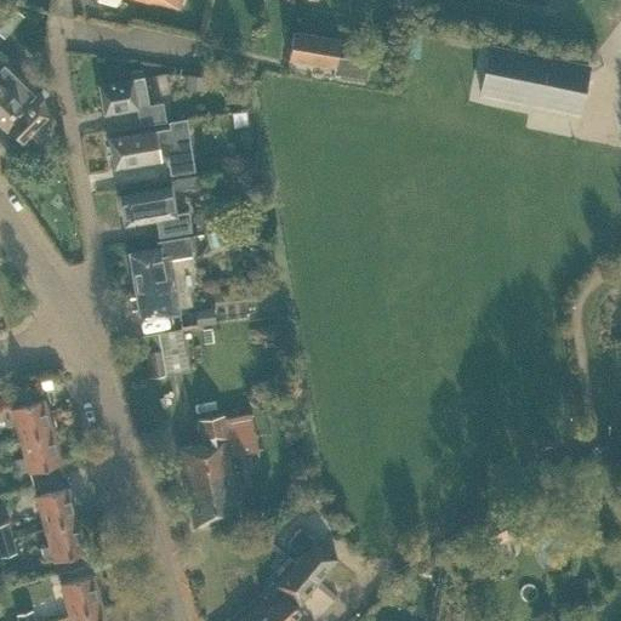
[(23,18),(10,5),(0,15),(0,33),(5,39),(23,18)]
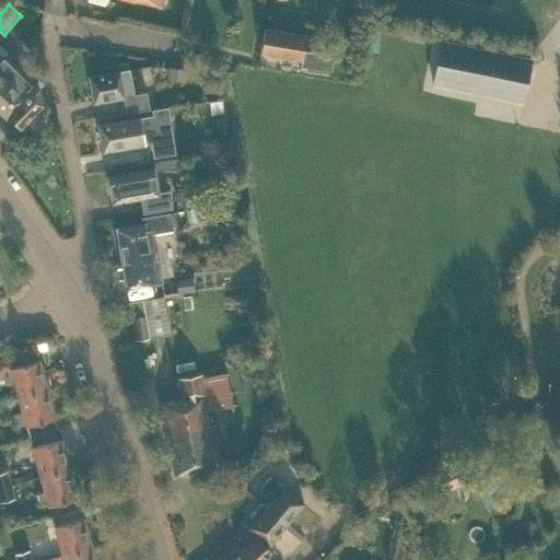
[(329,73),(331,58),(303,53),(305,37),(264,30),(259,55),(300,62),(299,68),(329,73)]
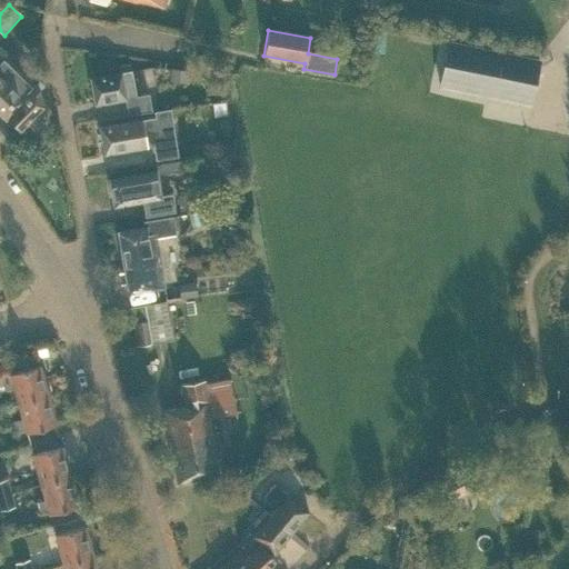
[(448,42),(439,87),(530,106),(539,61),(448,42)]
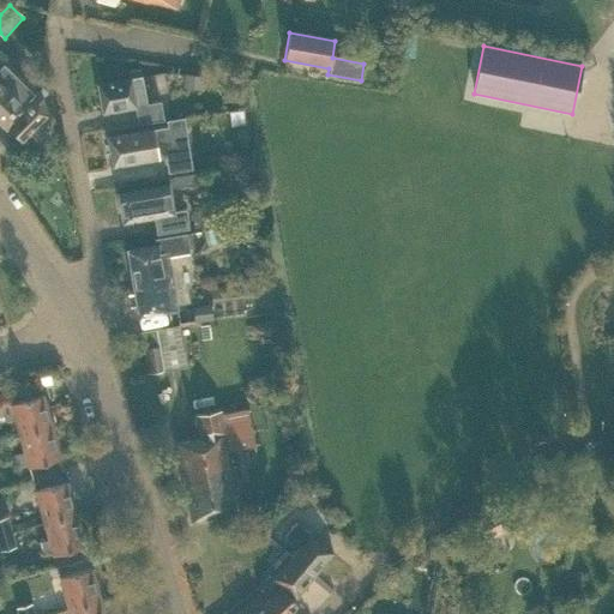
[(41,100),(46,94),(42,91),(37,96),(2,62),(6,59),(0,52),(0,124),(4,128),(5,127),(20,143),(30,134),(36,140),(47,128),(41,122),(46,118),(41,100)]
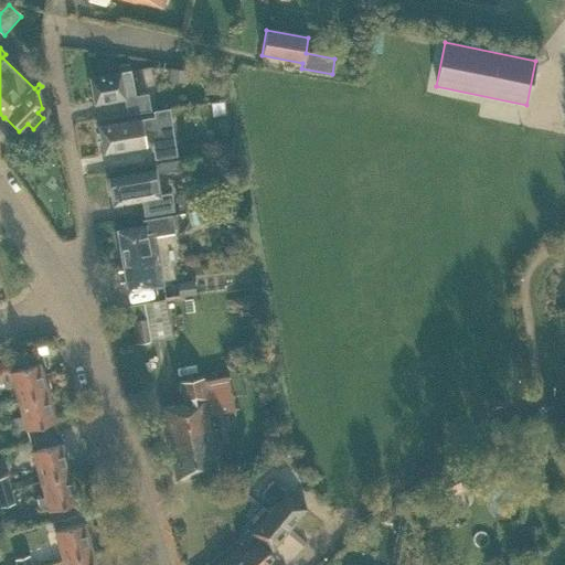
[(168,80),(184,82),(185,71),(169,68),(168,80)]
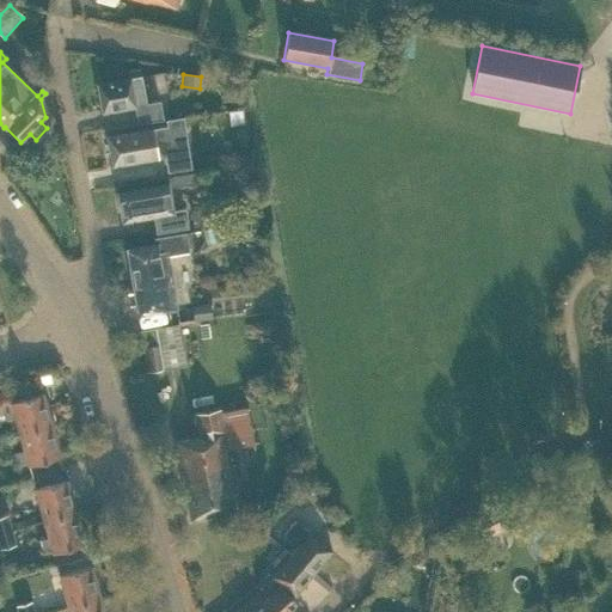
[(146,106),(141,78),(97,85),(102,115),(135,109),(138,127),(160,122),(158,104),(146,106)]
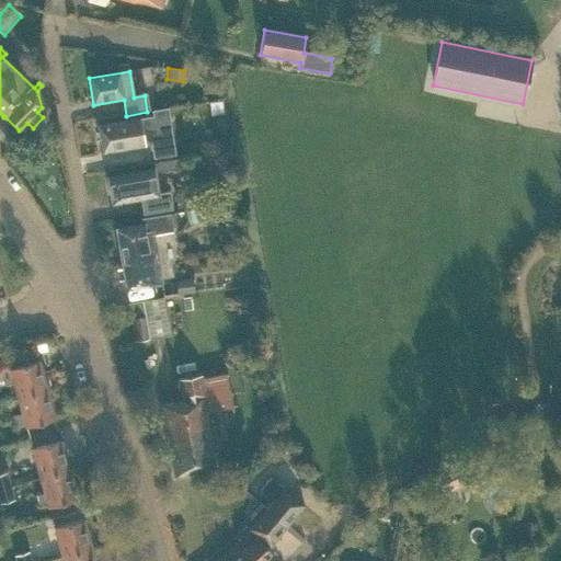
[(207,102),(208,114),(221,113),(220,101),(207,102)]
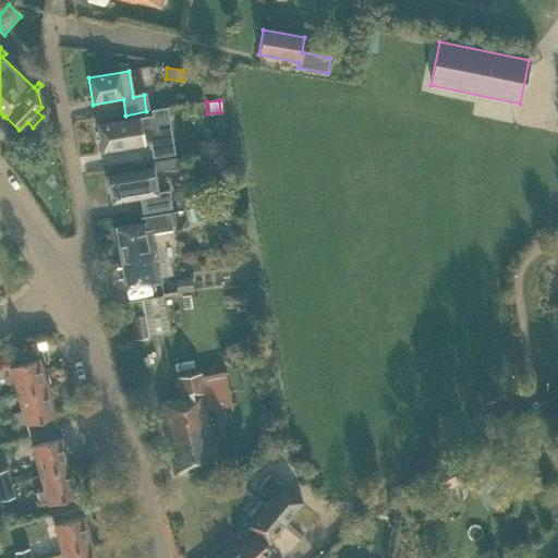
[(154,118),(138,120),(97,128),(101,154),(150,145),(153,158),(174,154),(170,131),(157,133),(154,118)]
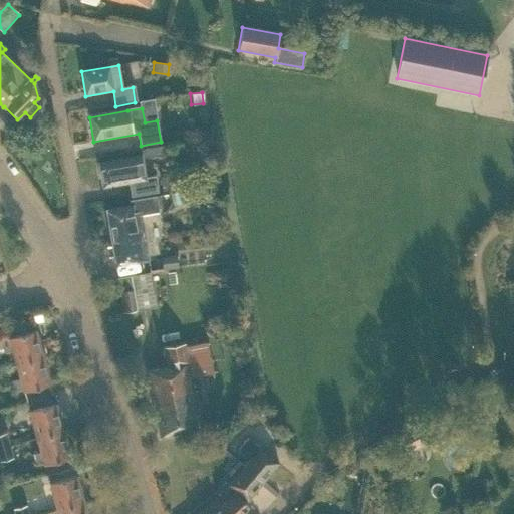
[(165,154),(164,145),(140,150),(141,158),(165,154)]
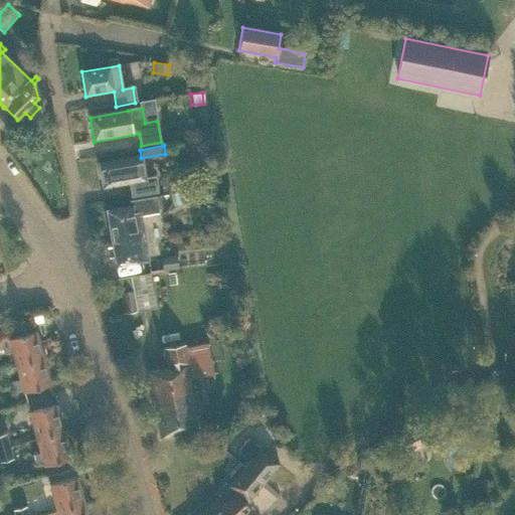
[(156,177),(143,179),(142,170),(143,170),(141,156),(98,164),(103,188),(128,183),(131,197),(158,192),(156,177)]
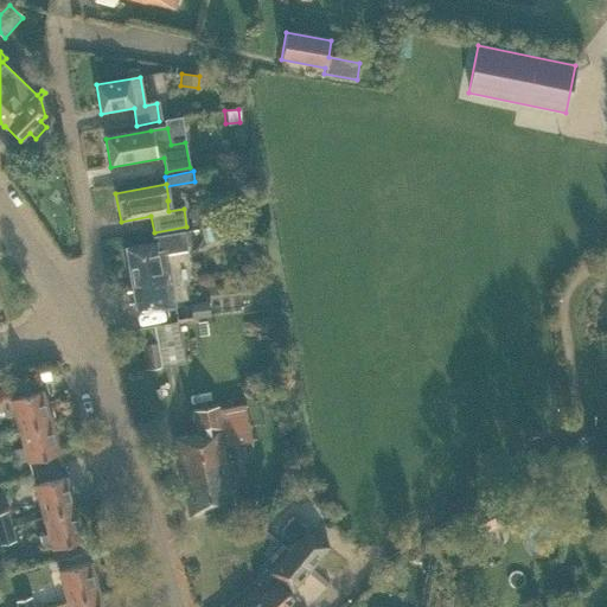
[(206,223),(205,213),(191,216),(192,225),(206,223)]
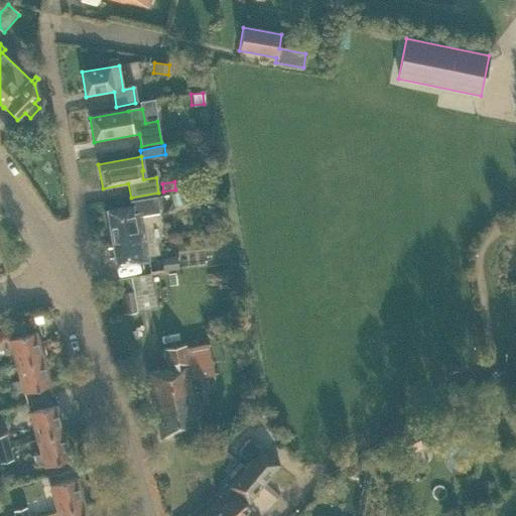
[(129,202),(130,208),(107,212),(116,266),(148,261),(140,216),(159,213),(156,197),(129,202)]
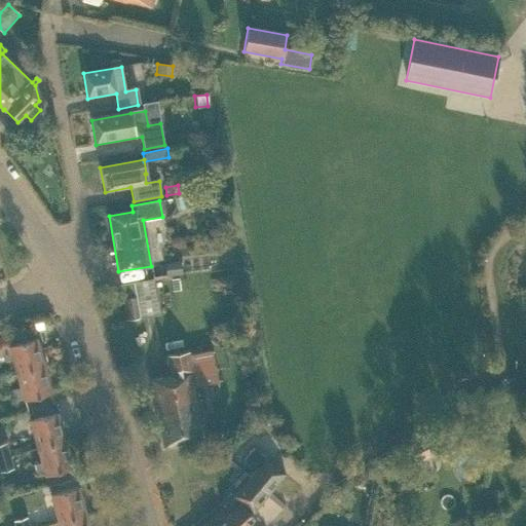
[(180,261),(163,263),(165,276),(182,274),(180,261)]
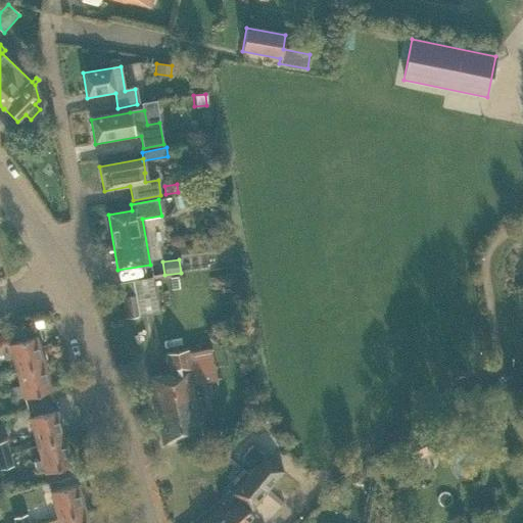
[(125,319),(157,313),(151,279),(119,285),(125,319)]
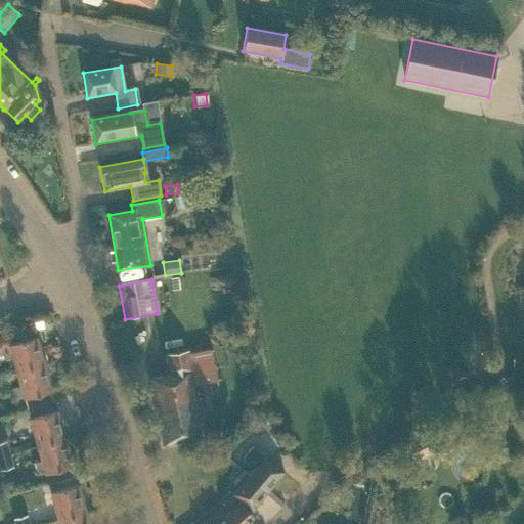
[(0,351),(9,349),(5,337),(0,338),(0,351)]
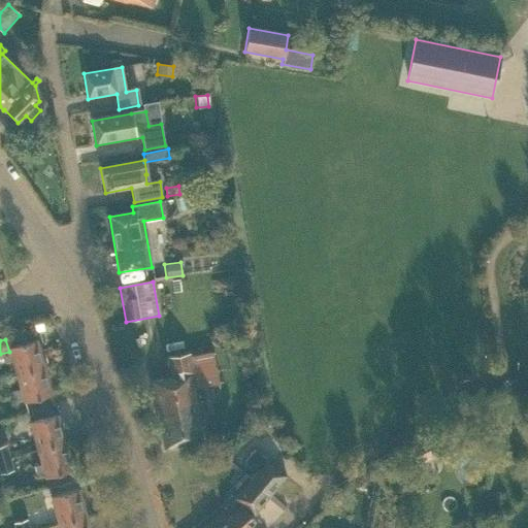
[(8,349),(15,375),(43,368),(36,340),(8,349)]
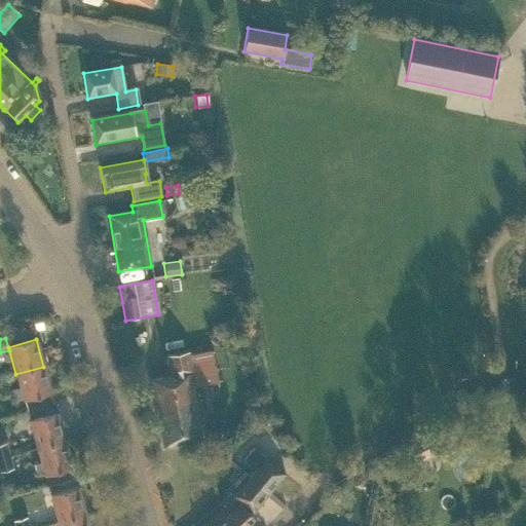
[(191,387),(216,383),(210,350),(188,354),(187,352),(166,357),(171,377),(150,381),(163,447),(201,440),(191,387)]
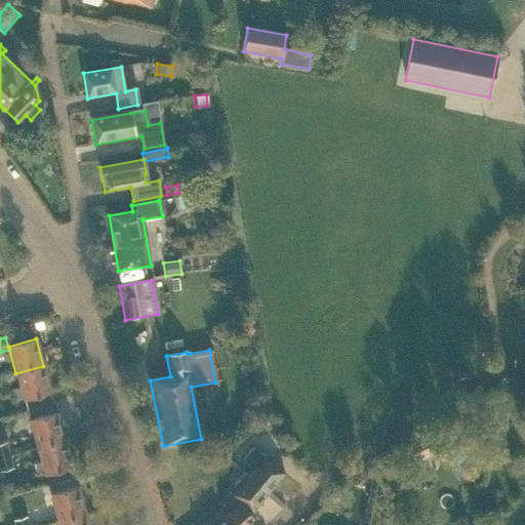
[(15,373),(19,387),(10,389),(14,401),(23,399),(24,401),(51,393),(43,366),(15,373)]
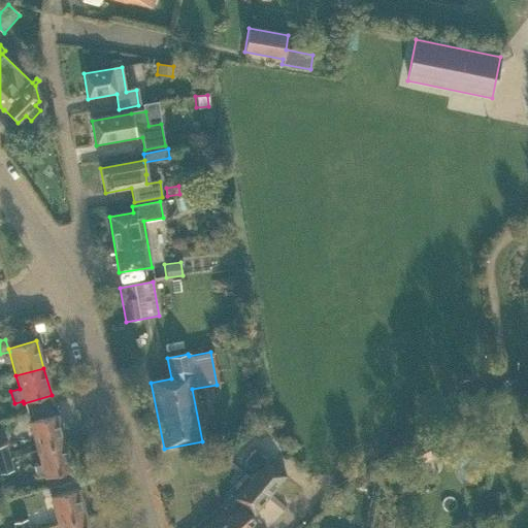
[(64,441),(57,415),(29,423),(36,450),(64,441)]
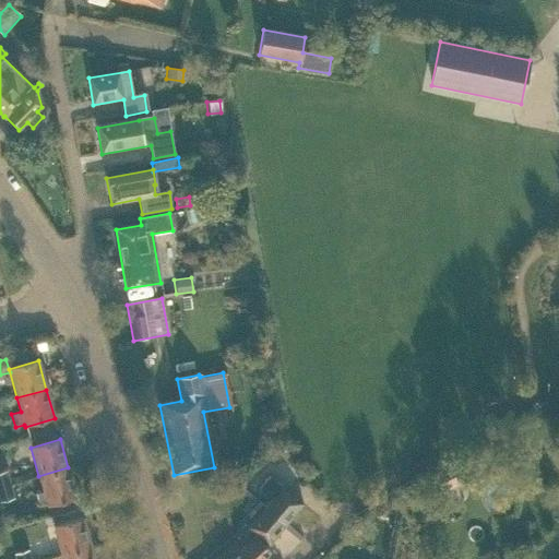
[(285,525),(301,504),(302,503),(292,495),(292,496),(275,482),(288,470),(275,454),(249,479),(262,494),(263,492),(272,499),(265,507),(285,525)]
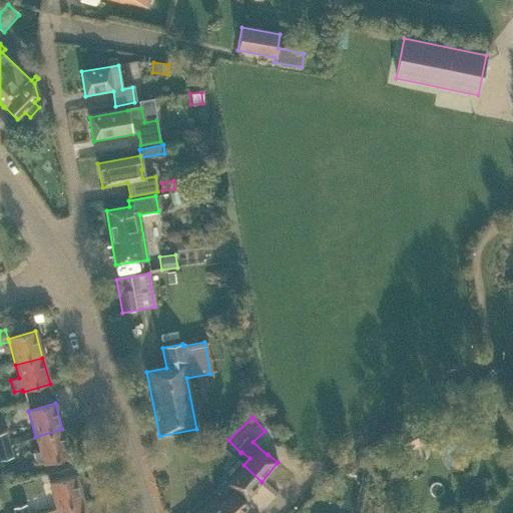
[(43,463),(69,456),(62,429),(35,437),(43,463)]
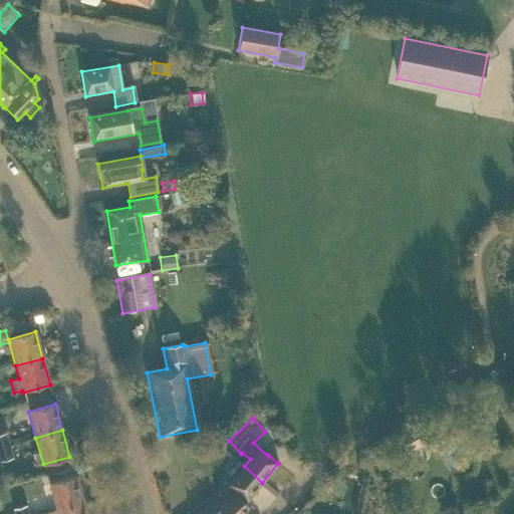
[(0,434),(0,447),(9,445),(5,433),(0,434)]
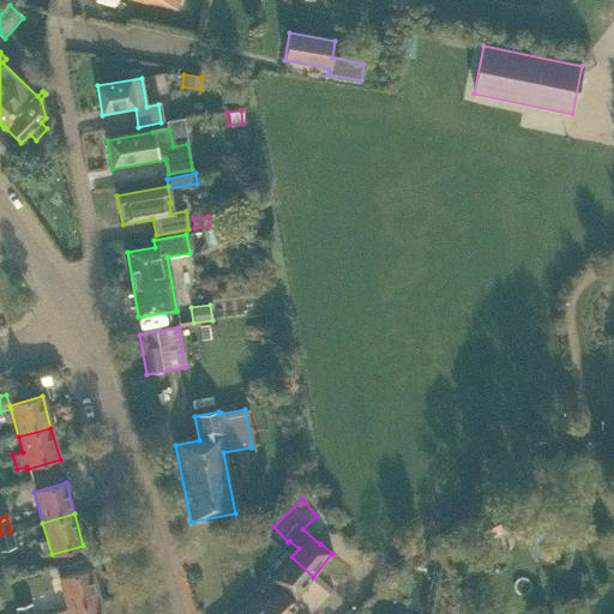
[(16,531),(36,525),(34,518),(13,524),(16,531)]
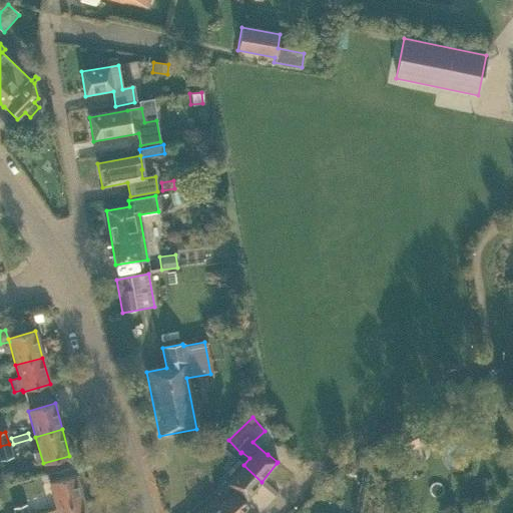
[(9,444),(0,446),(0,460),(12,457),(9,444)]
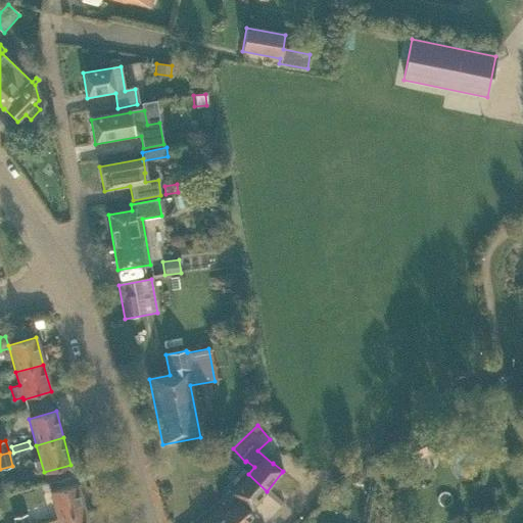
[(241,502),(251,510),(267,491),(248,474),(244,471),(233,484),(237,487),(232,493),(229,490),(220,502),(224,506),(228,512),(240,502),(241,502)]
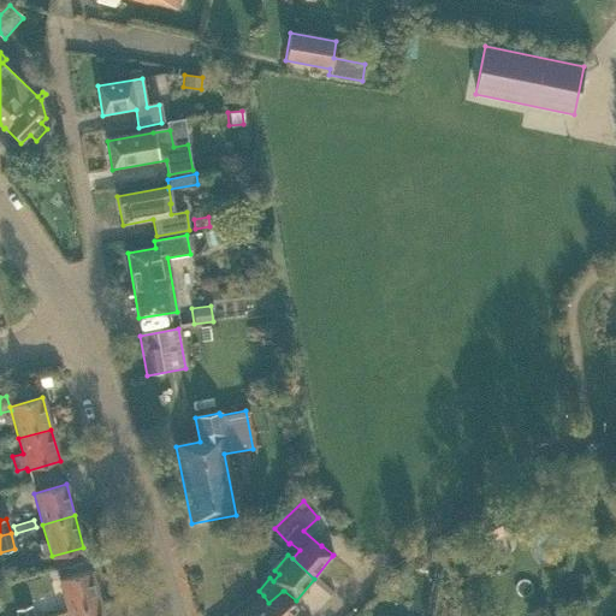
[(99,603),(90,570),(58,580),(67,611),(99,603)]
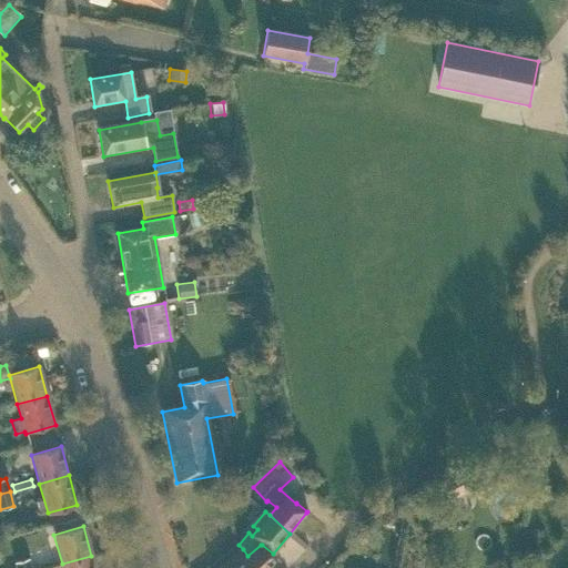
[(267,567),(274,561),(261,545),(247,556),(243,549),(231,559),(237,567),(267,567)]
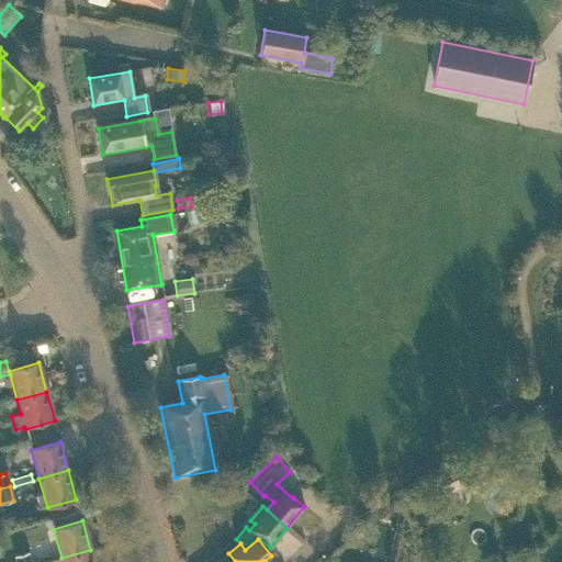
[(62,561),(93,561),(90,550),(62,558),(62,561)]
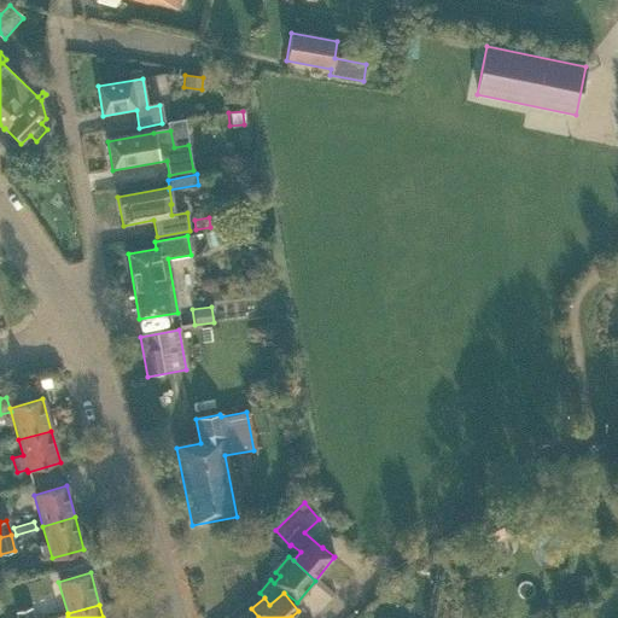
[(16,612),(17,617),(33,617),(30,607),(16,612)]
